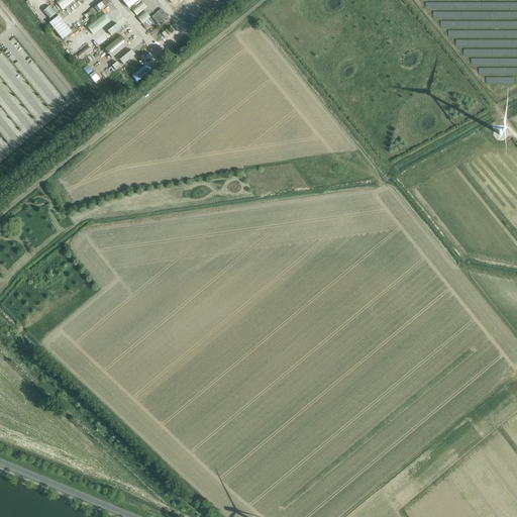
[(63,10),(75,0),(58,0),(56,2),(63,10)]
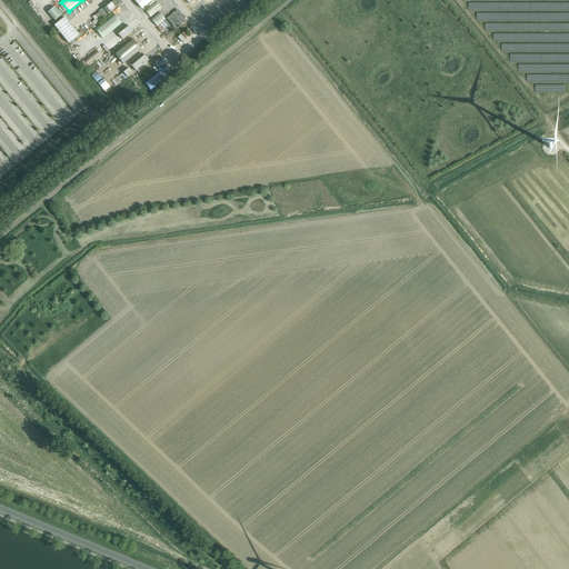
[(96,25),(109,15),(109,13),(120,6),(116,0),(115,0),(92,16),(96,20),(93,21),(96,25)]
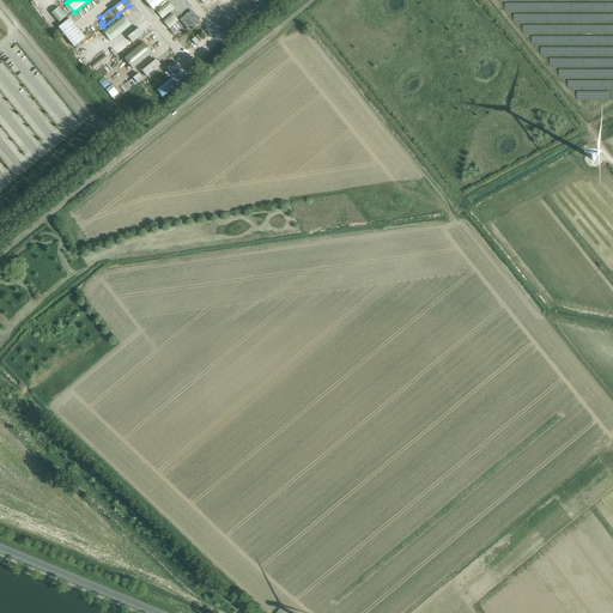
[(146,0),(145,1),(153,10),(164,0),(146,0)]
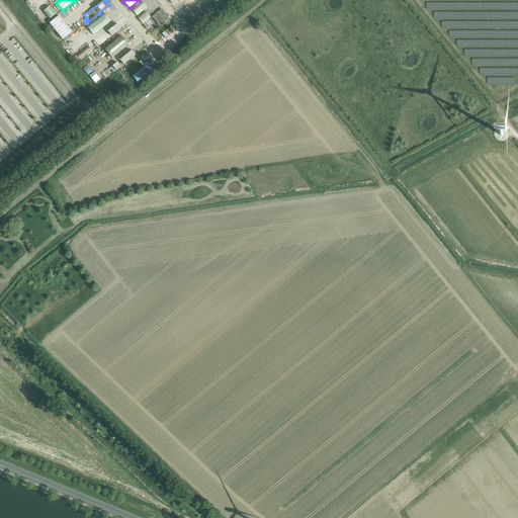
[(142,2),(132,10),(137,16),(147,8),(142,2)]
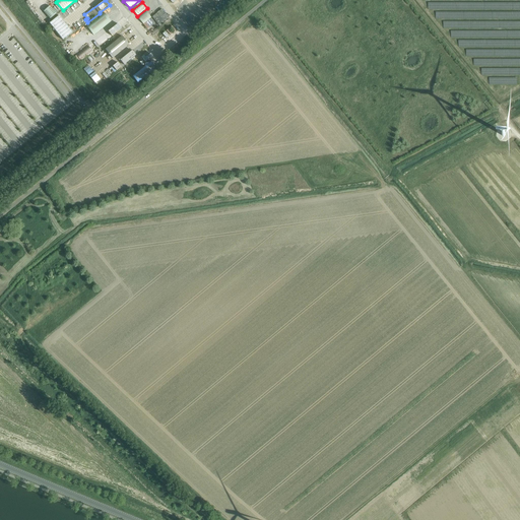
[(56,14),(50,6),(44,11),(50,19),(56,14)]
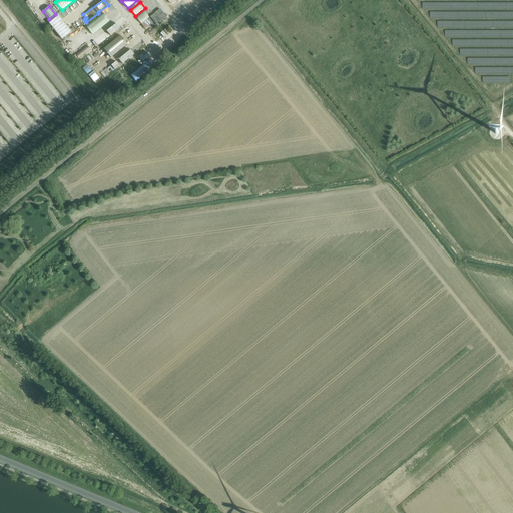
[(166,17),(159,8),(150,17),(157,25),(166,17)]
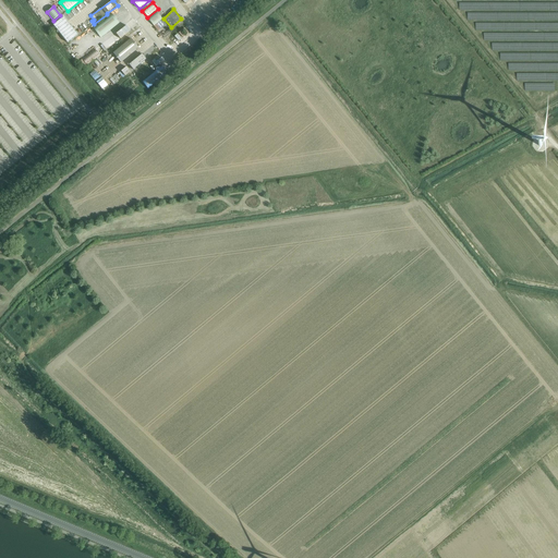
[(157,13),(148,20),(154,26),(162,20),(157,13)]
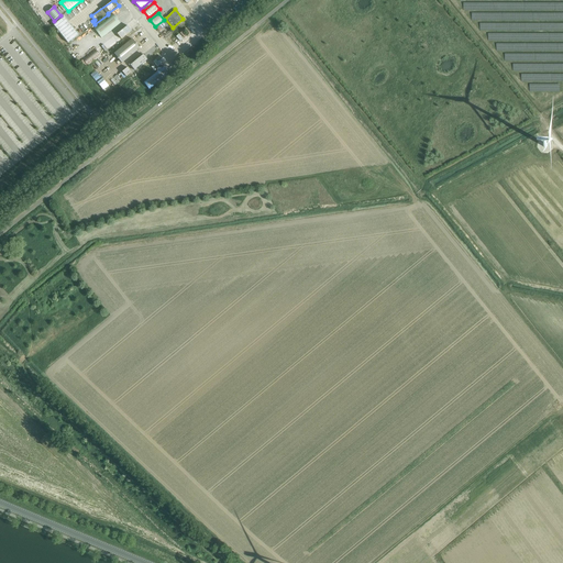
[(120,23),(113,14),(94,29),(101,39),(120,23)]
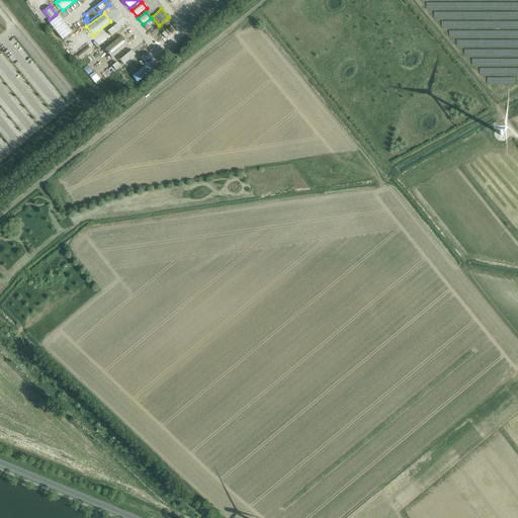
[(196,26),(188,16),(185,19),(193,28),(196,26)]
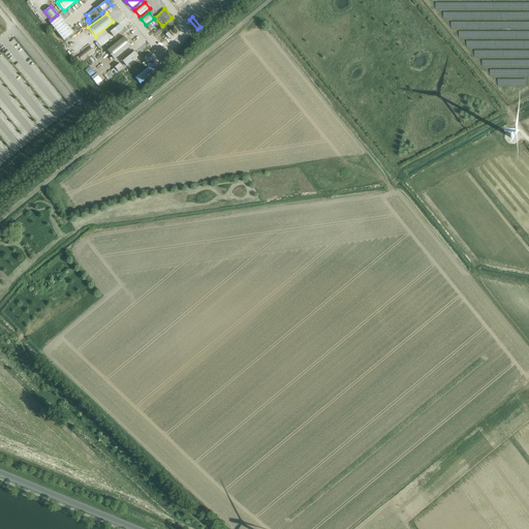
[(153,28),(158,24),(154,19),(149,23),(153,28)]
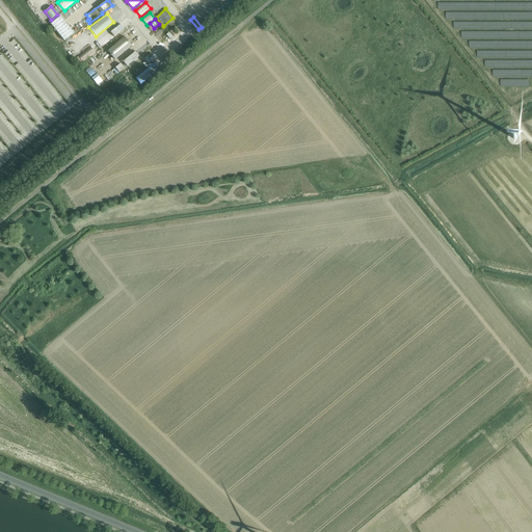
[(124,29),(121,24),(110,32),(114,36),(124,29)]
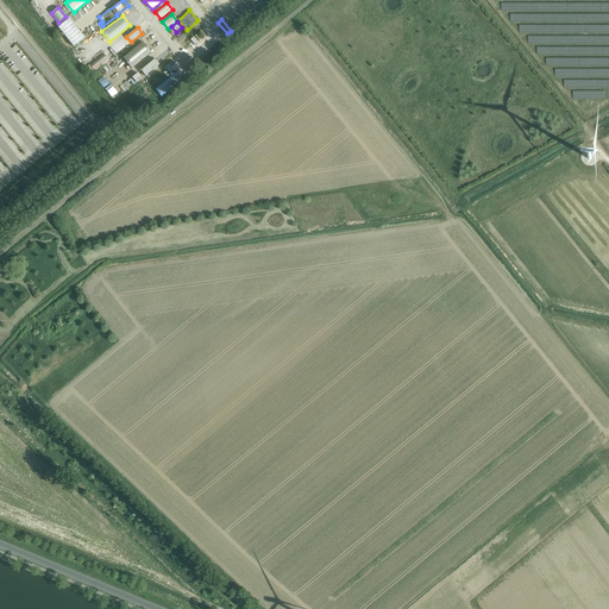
[(115,45),(121,51),(125,46),(120,42),(115,45)]
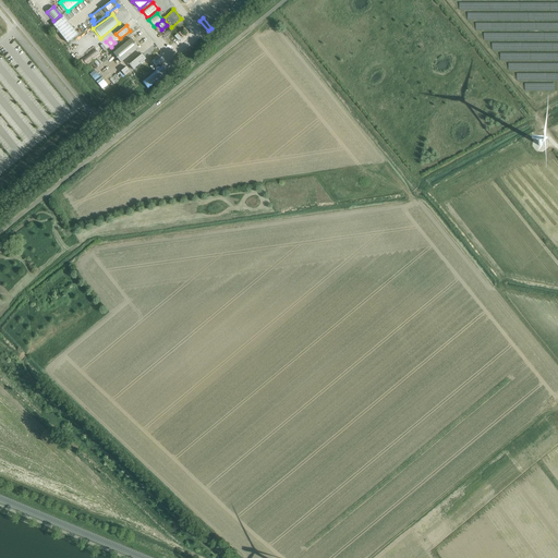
[(131,38),(113,53),(121,62),(138,48),(131,38)]
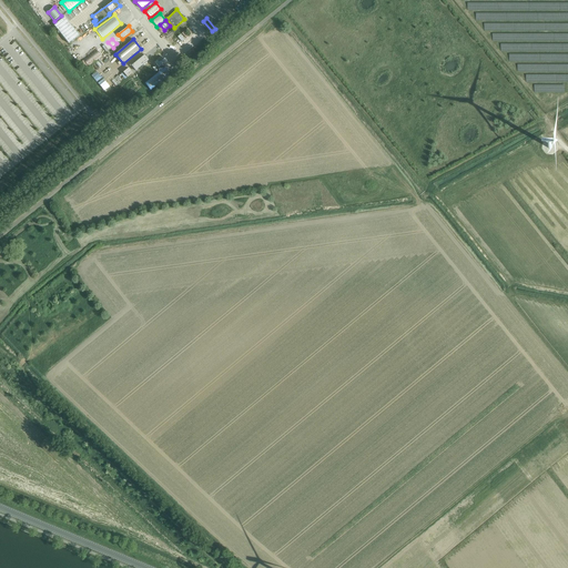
[(102,57),(97,50),(83,61),(89,68),(102,57)]
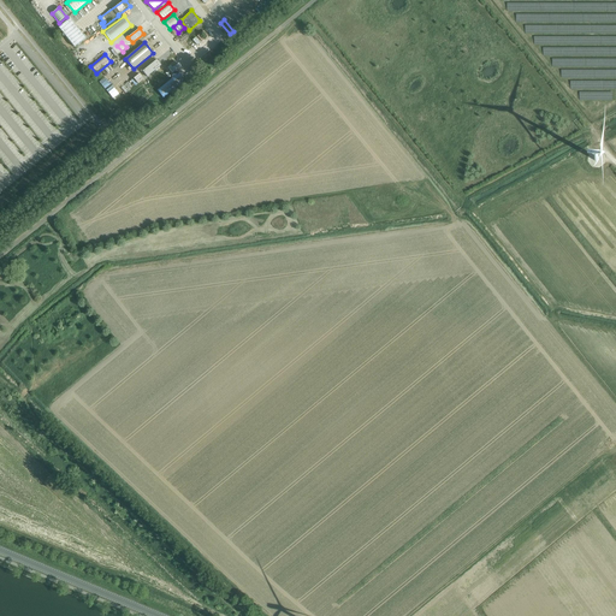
[(160,65),(157,60),(142,71),(147,77),(160,65)]
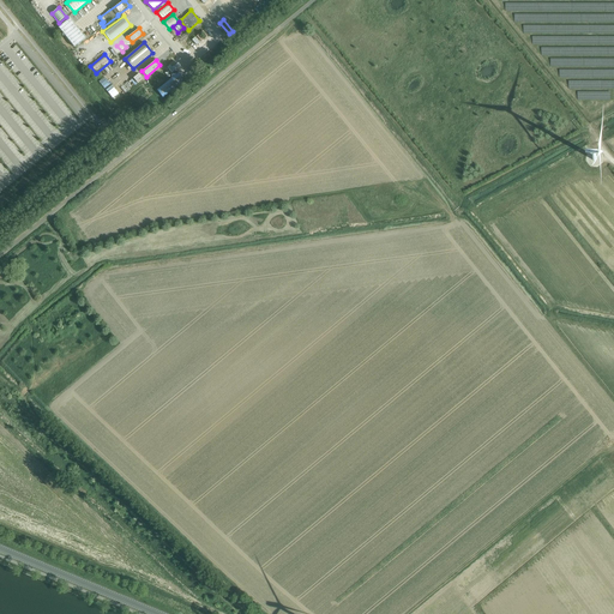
[(180,66),(179,64),(169,71),(172,73),(180,66)]
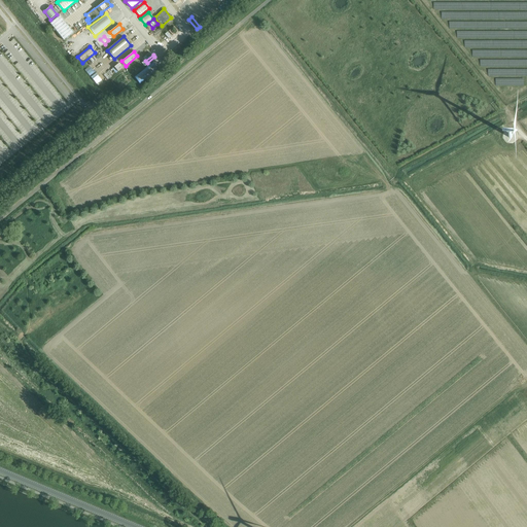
[(135,76),(140,82),(157,68),(153,63),(135,76)]
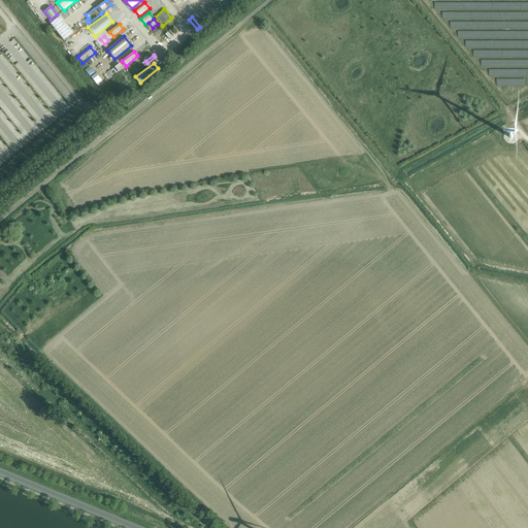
[(120,65),(112,70),(117,75),(124,69),(120,65)]
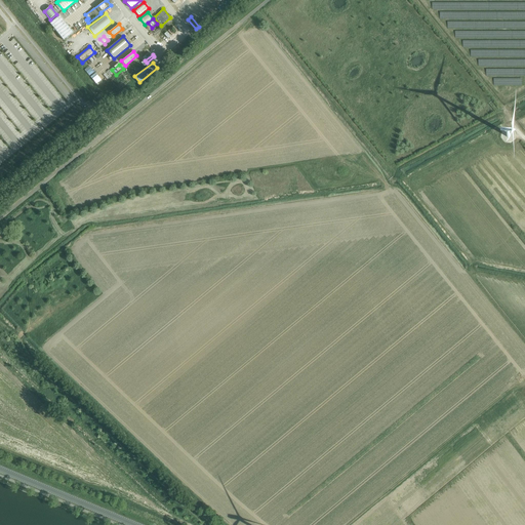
[(90,66),(85,70),(93,80),(98,75),(90,66)]
